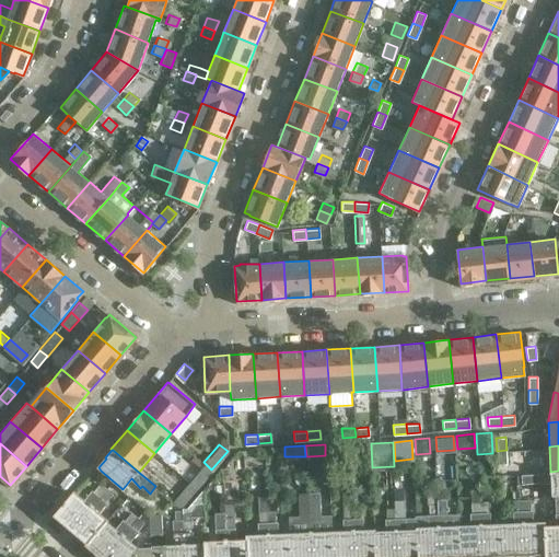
[(507,463),(507,450),(497,451),(498,464),(507,463)]
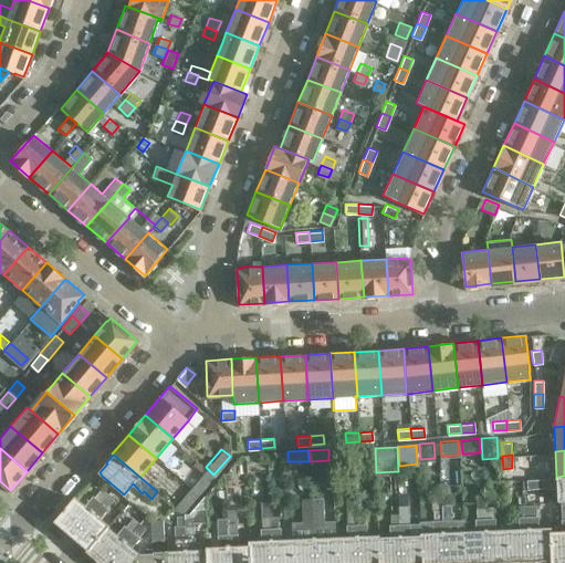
[(205,468),(190,486),(198,493),(213,475),(205,468)]
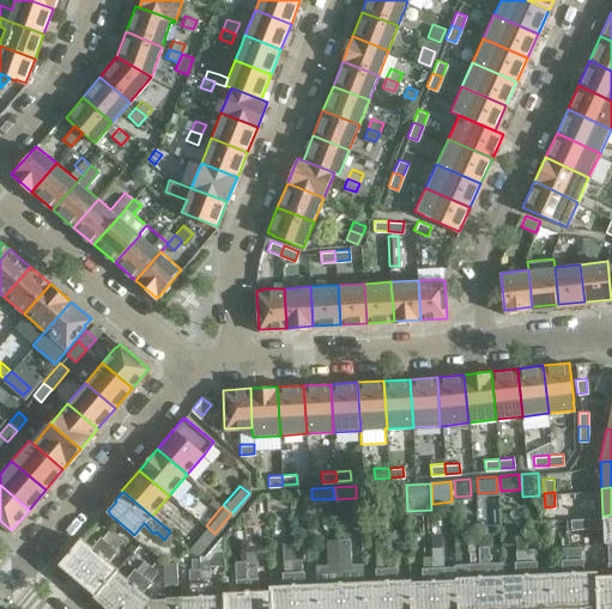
[(611,515),(603,516),(571,517),(571,528),(591,528),(603,527),(604,541),(611,541),(611,515)]
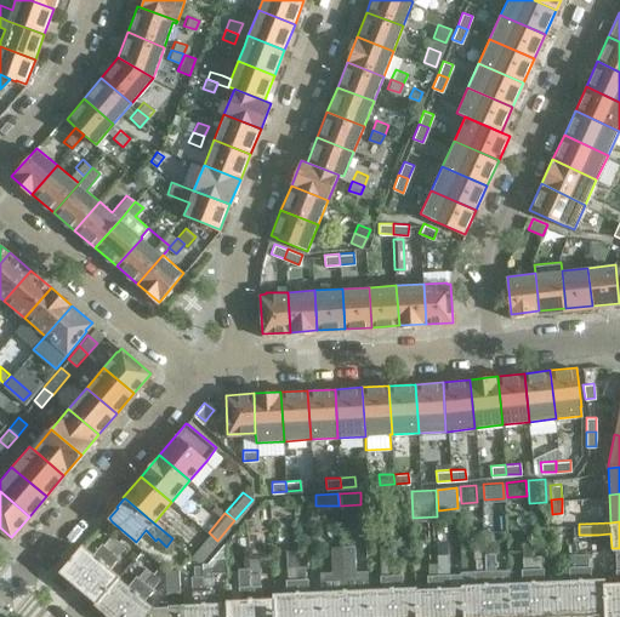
[(83,544),(60,571),(78,587),(101,559),(119,540),(112,535),(103,543),(102,543),(94,553),(83,544)]
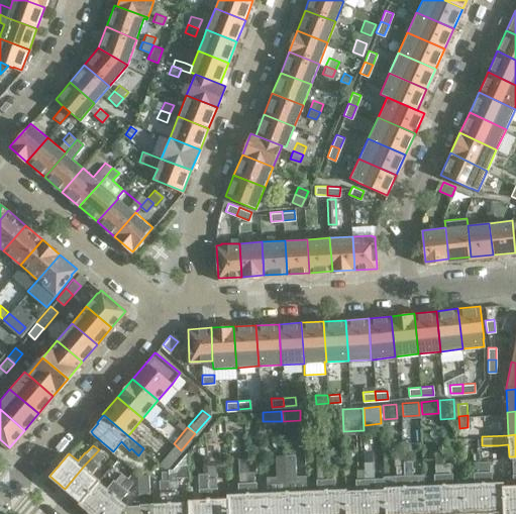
[(174,445),(160,461),(168,469),(182,451),(174,445)]
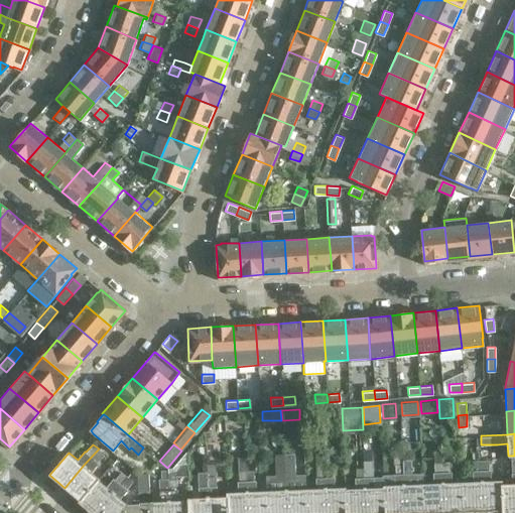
[(314,489),(305,489),(306,512),(326,512),(325,477),(324,466),(324,454),(323,447),(315,447),(316,455),(317,477),(313,477),(314,489)]
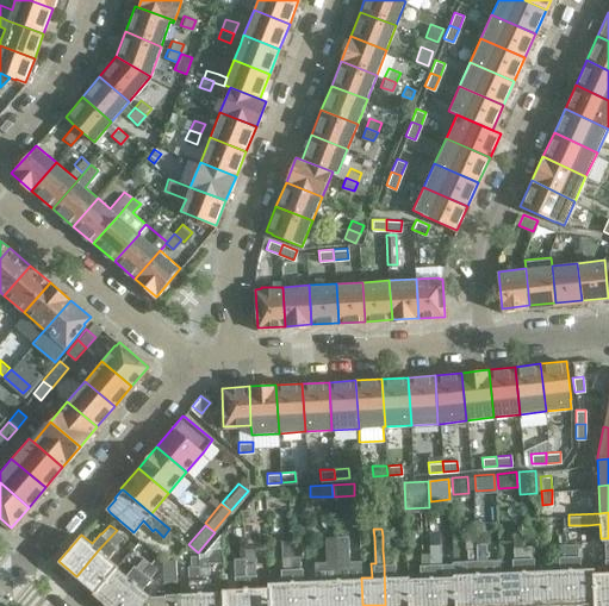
[(99,549),(76,576),(94,592),(117,567),(118,566),(107,556),(117,547),(116,545),(123,536),(117,530),(99,549)]
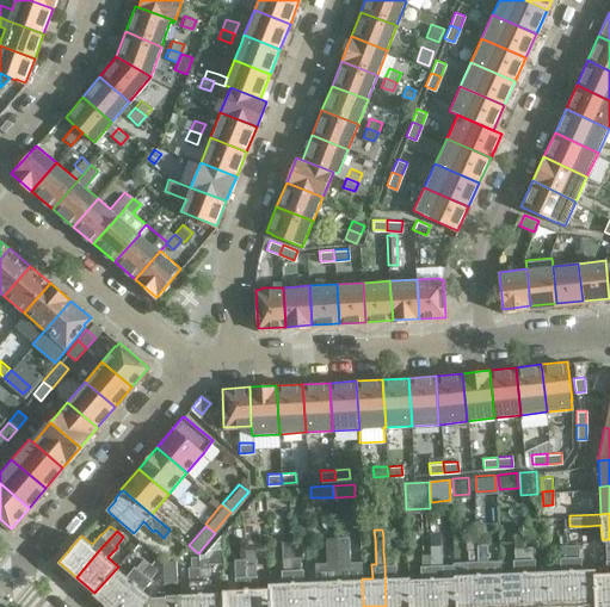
[(512,571),(500,573),(501,606),(524,606),(523,545),(522,531),(513,532),(515,558),(511,558),(512,571)]
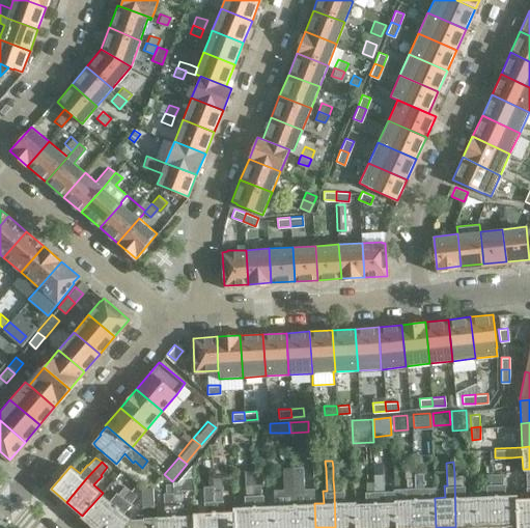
[(177,480),(173,480),(174,527),(193,527),(193,515),(184,516),(183,503),(182,503),(180,489),(193,489),(192,465),(192,464),(177,480)]
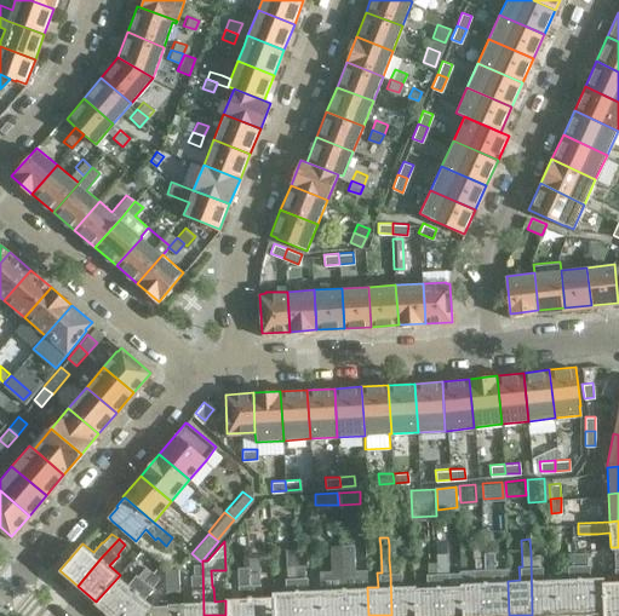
[(474,568),(460,569),(462,583),(462,585),(463,615),(486,615),(483,556),(483,551),(482,542),(473,542),(474,557),(474,568)]
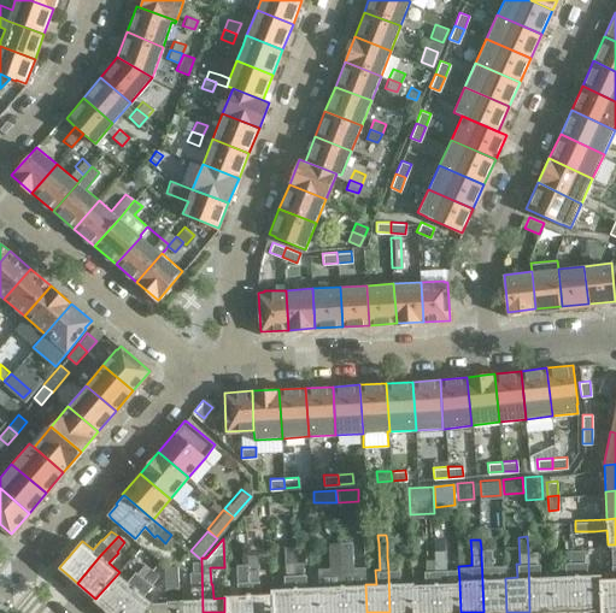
[(328,566),(317,567),(318,587),(320,612),(342,612),(338,541),(327,541),(328,566)]
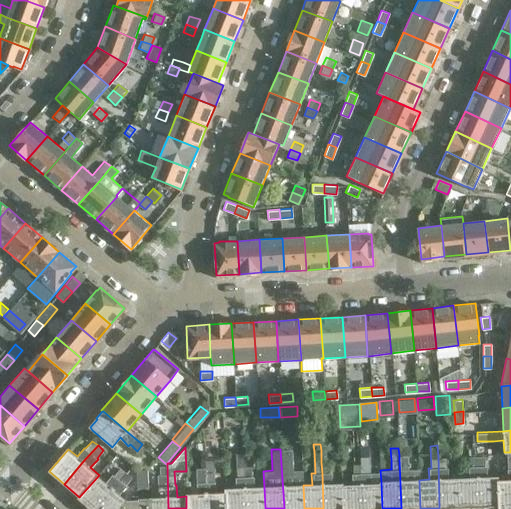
[(289,449),(280,449),(284,508),(304,508),(303,485),(300,485),(300,470),(290,470),(289,449)]
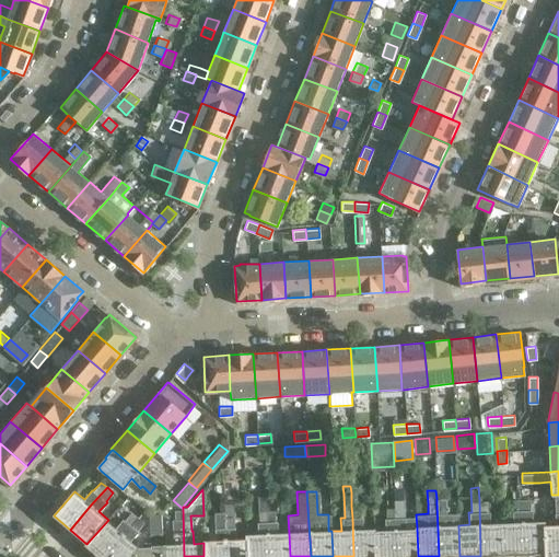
[(233,495),(224,495),(224,510),(225,528),(225,556),(247,556),(247,540),(245,540),(236,540),(234,526),(233,495)]
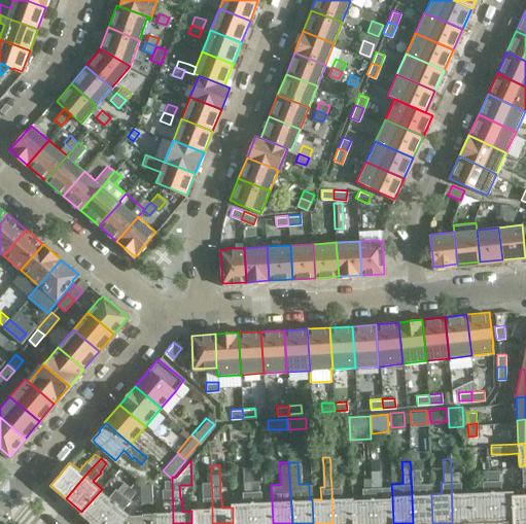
[(241,502),(231,502),(231,508),(233,508),(233,523),(252,523),(251,480),(251,479),(250,469),(250,465),(243,465),(244,491),(240,491),(241,502)]
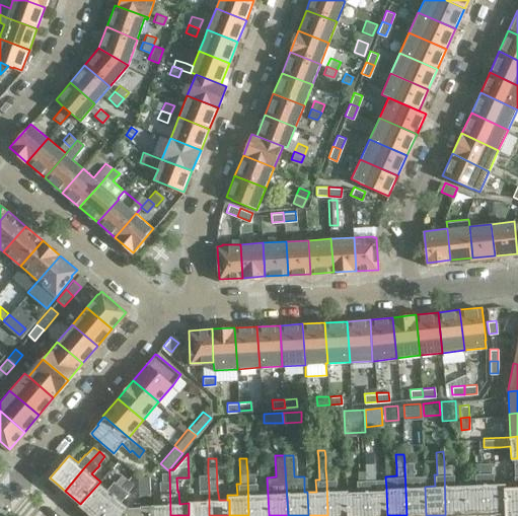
[(505,488),(504,488),(505,514),(505,515),(517,515),(517,458),(515,459),(515,474),(514,474),(515,487),(505,488)]
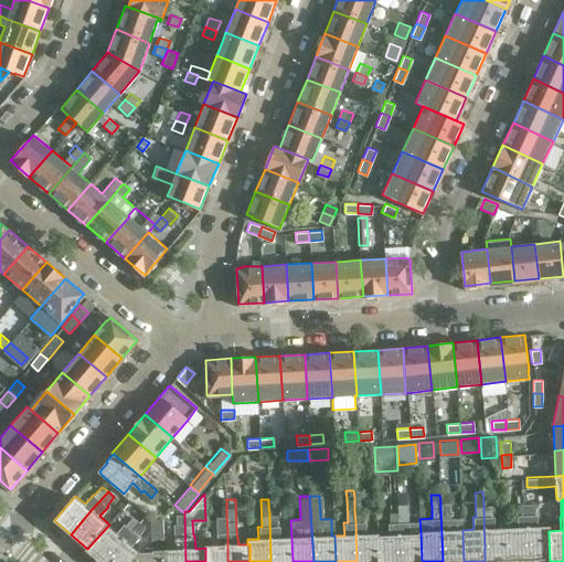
[(449,502),(440,502),(440,507),(443,561),(464,561),(463,530),(463,518),(451,518),(449,518),(449,502)]
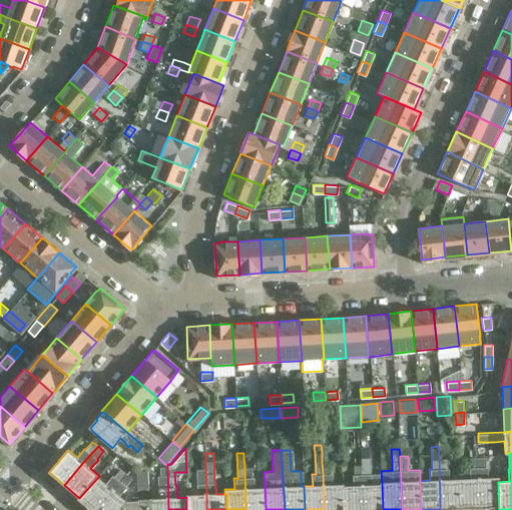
[(485,456),(478,457),(478,467),(480,509),(491,509),(491,508),(499,508),(498,482),(499,482),(499,477),(488,478),(487,466),(486,466),(485,456)]
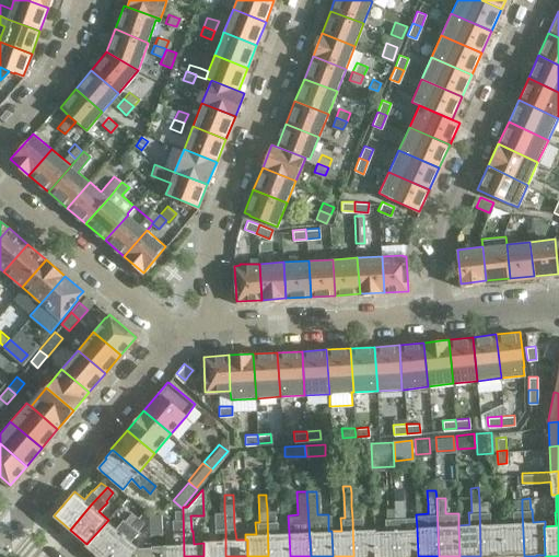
[(402,499),(393,500),(394,518),(396,556),(418,556),(417,529),(417,528),(416,514),(414,514),(414,517),(403,518),(402,499)]
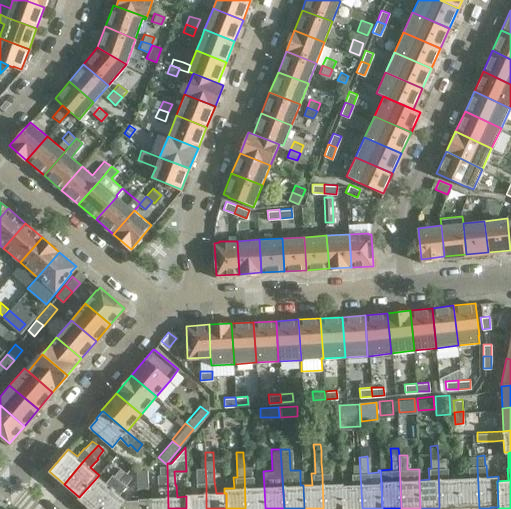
[(469,478),(458,478),(460,508),(469,508),(479,508),(477,466),(477,456),(468,456),(468,466),(469,478)]
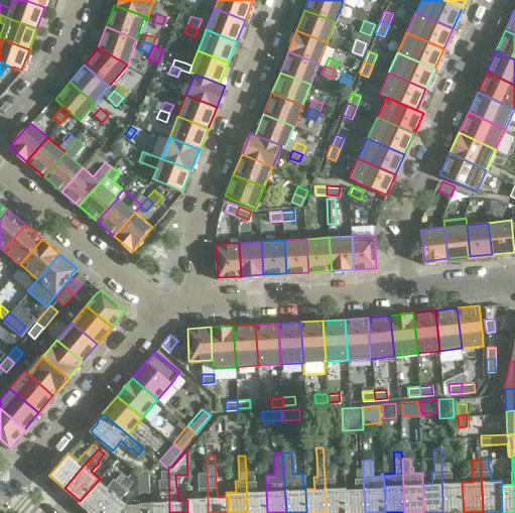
[(449,461),(441,461),(442,512),(455,512),(464,512),(462,482),(452,483),(451,471),(449,471),(449,461)]
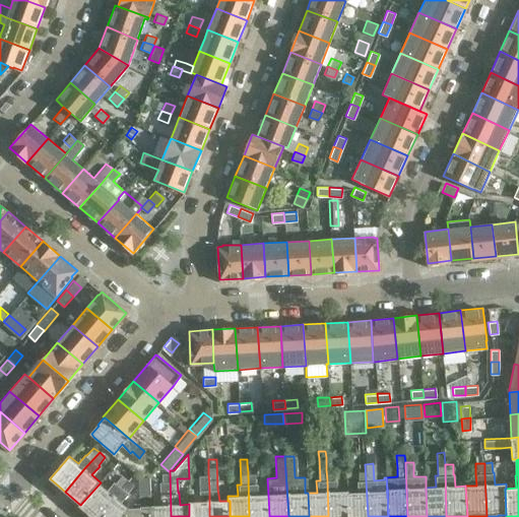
[(334,469),(326,469),(327,480),(328,516),(347,516),(347,491),(346,491),(337,492),(336,479),(335,479),(334,469)]
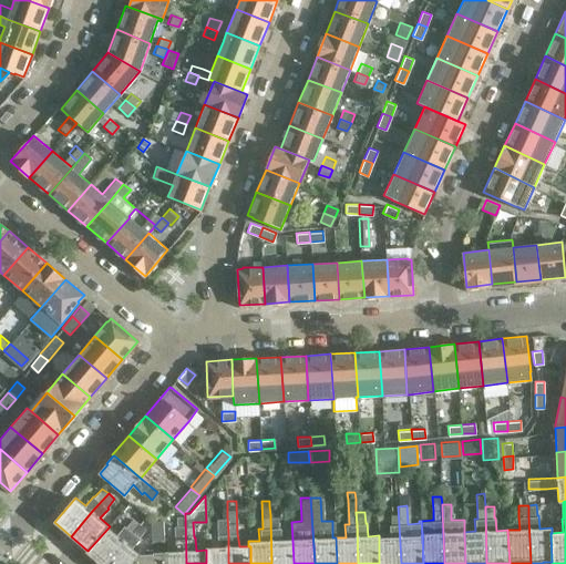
[(175,552),(166,552),(166,563),(186,563),(185,515),(176,515),(176,525),(175,525),(175,537),(175,552)]
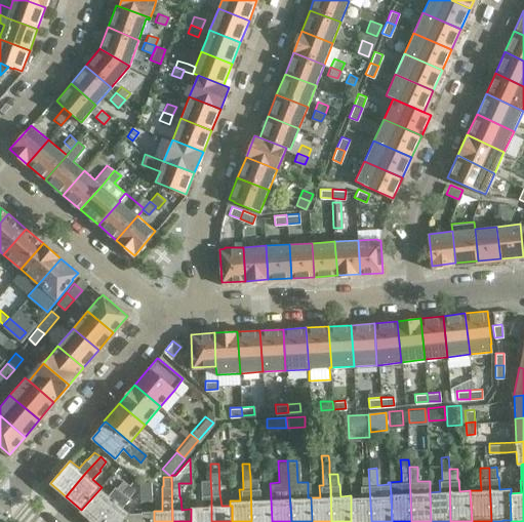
[(202,507),(191,507),(191,509),(191,521),(211,521),(211,494),(210,478),(201,478),(202,507)]
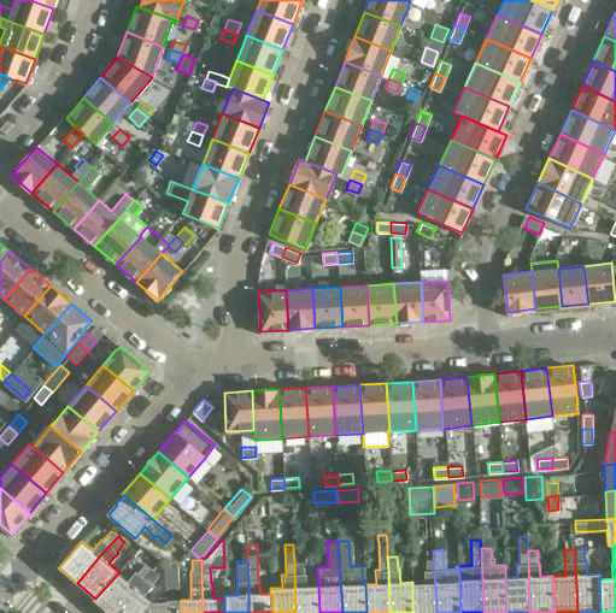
[(303,561),(294,561),(295,612),(320,612),(318,587),(306,587),(305,573),(304,573),(303,561)]
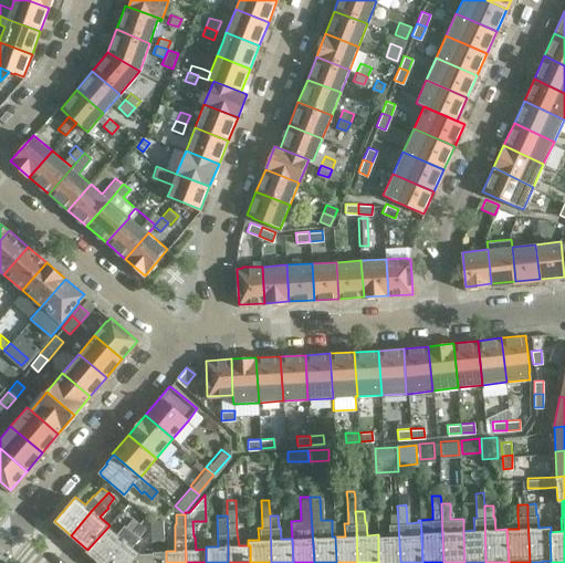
[(87,550),(86,551),(100,562),(104,562),(132,530),(139,522),(133,517),(126,525),(124,524),(116,533),(108,527),(87,550)]
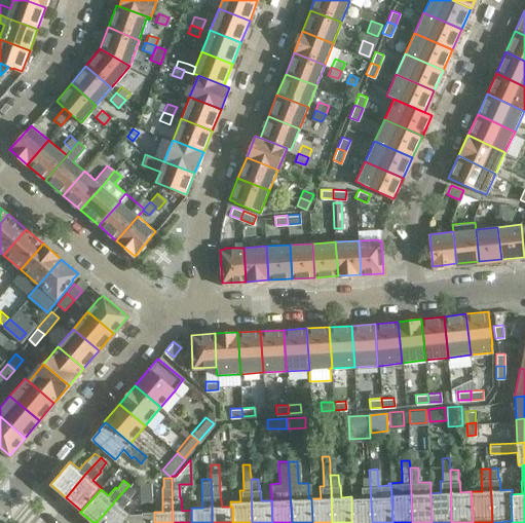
[(152,483),(141,483),(141,500),(152,499),(152,483)]
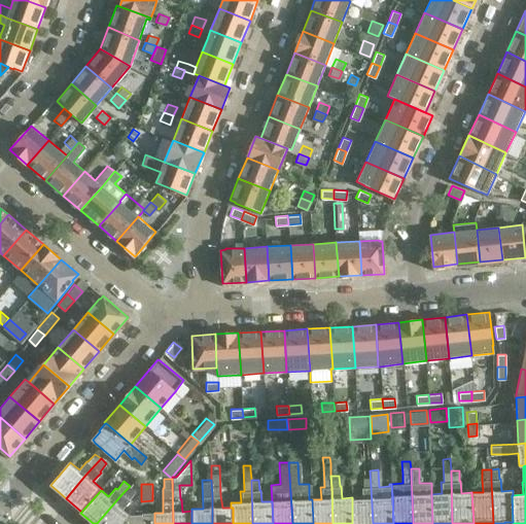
[(123,493),(97,523),(123,523),(131,515),(123,509),(130,499),(129,498),(136,490),(130,486),(123,493)]
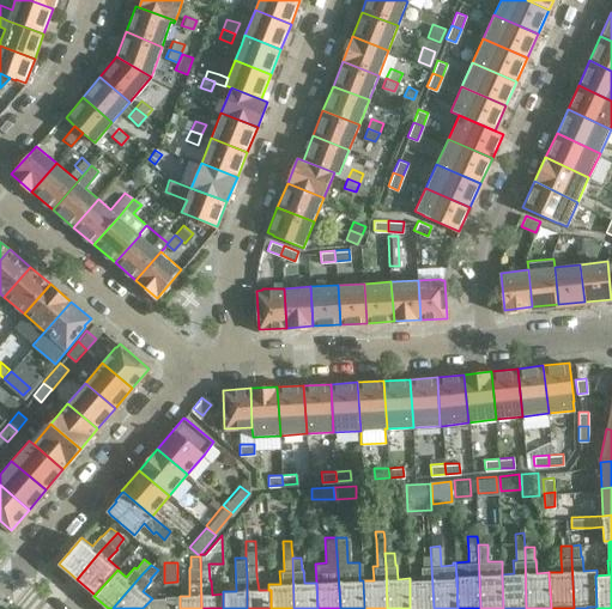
[(411,578),(410,578),(410,608),(434,608),(431,566),(423,566),(422,566),(422,579),(411,579),(411,578)]
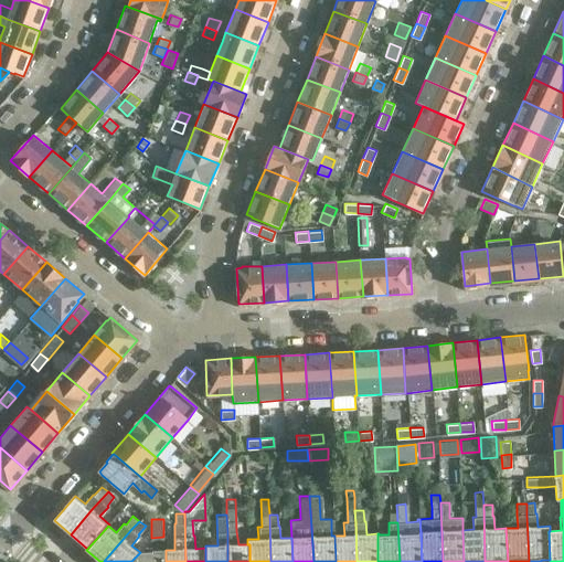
[(140,552),(131,561),(166,561),(166,550),(152,551),(152,552),(140,552)]
